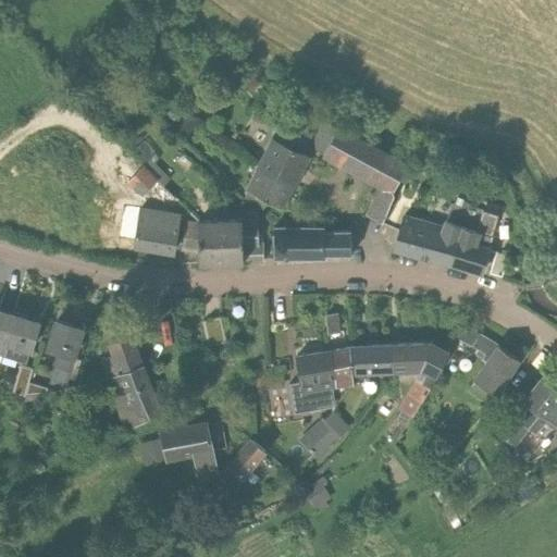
[(311,132),(283,116),(282,116),(257,166),(292,185),(308,155),(301,151),(311,132)]
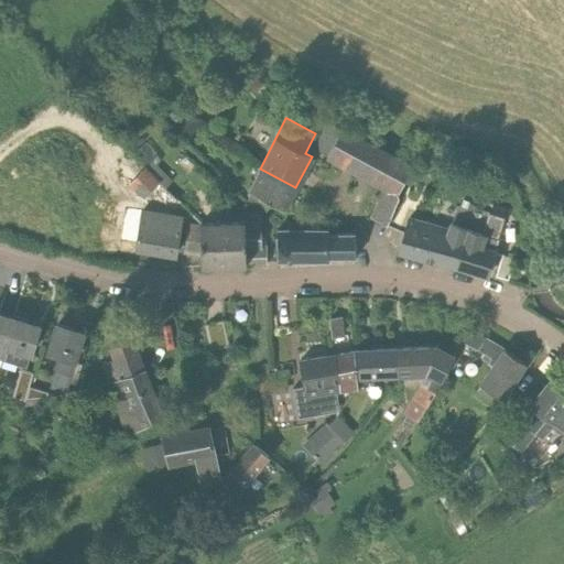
[(328,122),(324,129),(313,149),(327,156),(328,156),(386,187),(370,217),(387,226),(397,206),(401,197),(397,194),(410,164),(328,122)]
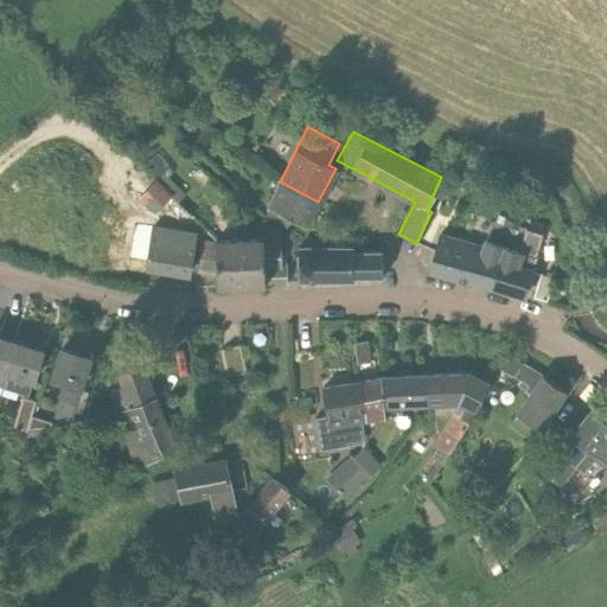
[(144,164),(158,178),(168,167),(168,166),(155,153),(144,164)]
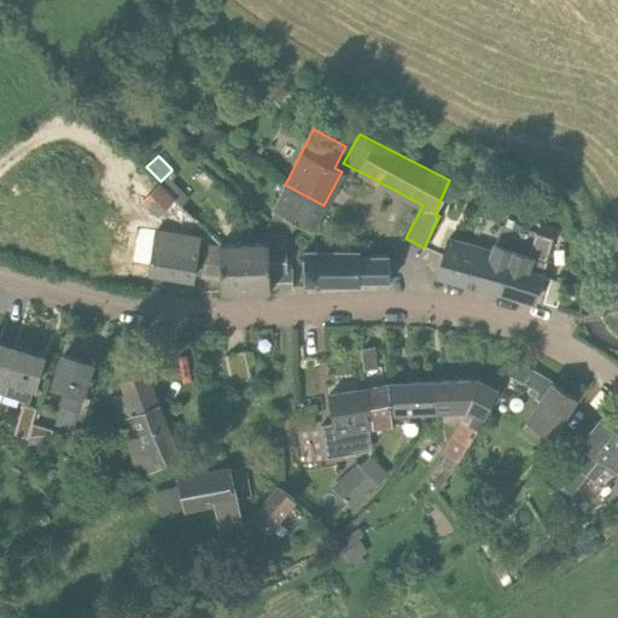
[(161,182),(143,202),(168,228),(174,221),(185,231),(197,219),(161,182)]
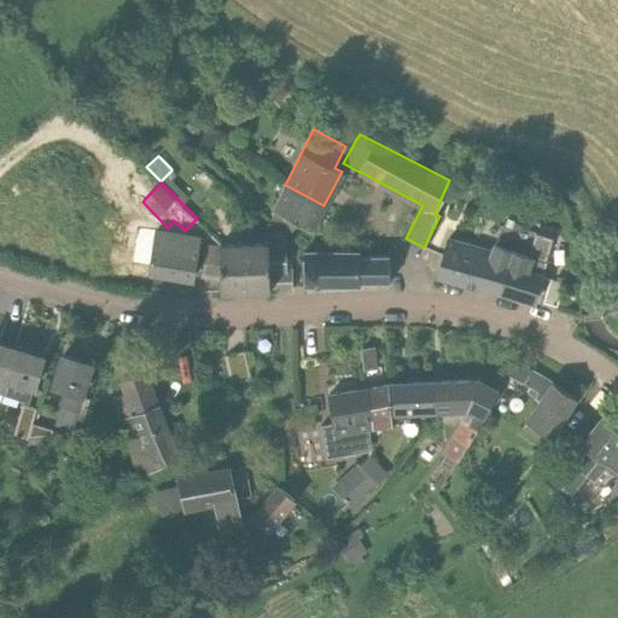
[(324,205),(285,185),(273,209),(310,229),(324,205)]
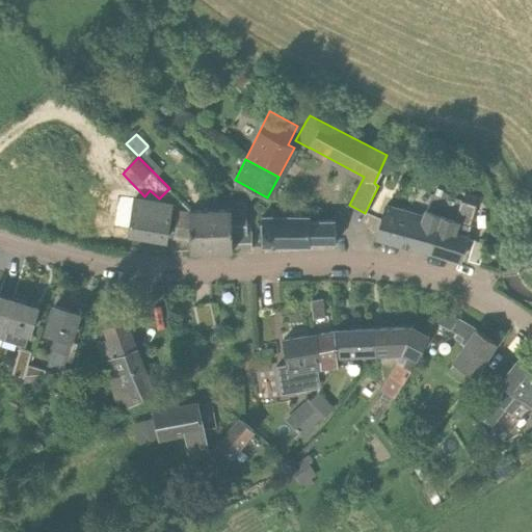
[(434,194),(441,196),(443,190),(436,188),(434,194)]
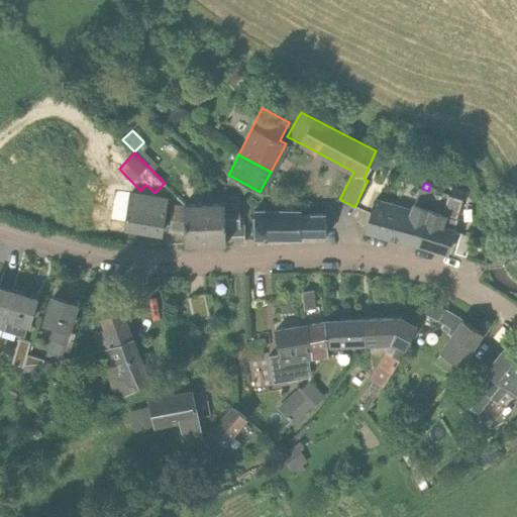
[(427,210),(416,244),(446,252),(451,232),(464,191),(451,188),(449,195),(441,193),(441,196),(433,193),(428,208),(427,210)]
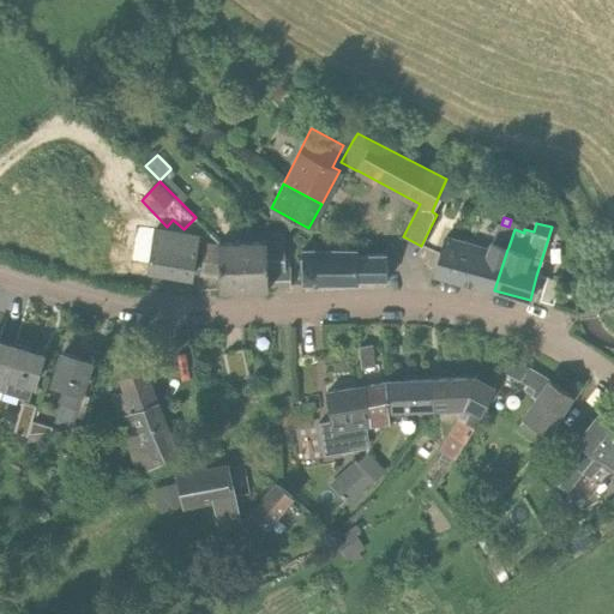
[(474,245),(464,282),(494,290),(507,250),(509,247),(515,229),(498,224),(493,242),(491,241),(488,248),(474,245)]
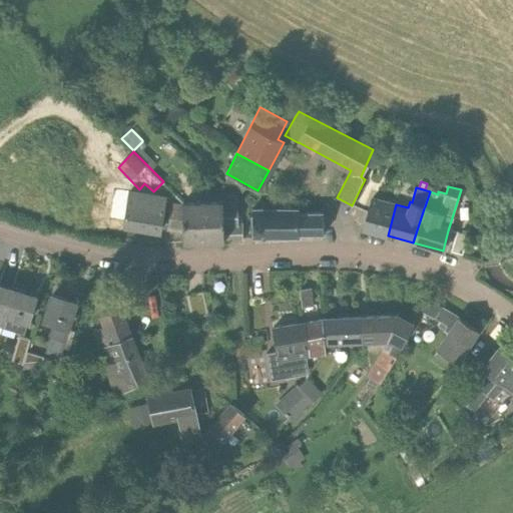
[(129,191),(113,189),(108,220),(125,223),(124,225),(159,231),(162,211),(165,196),(129,190),(129,191)]
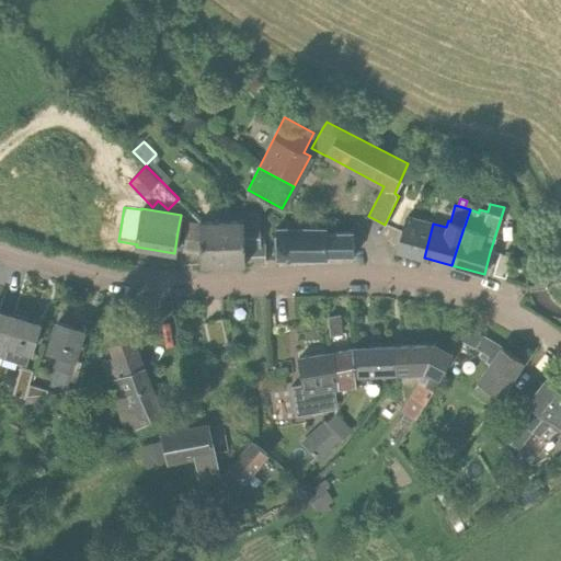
[(405,216),(402,229),(397,251),(424,258),(433,224),(405,216)]
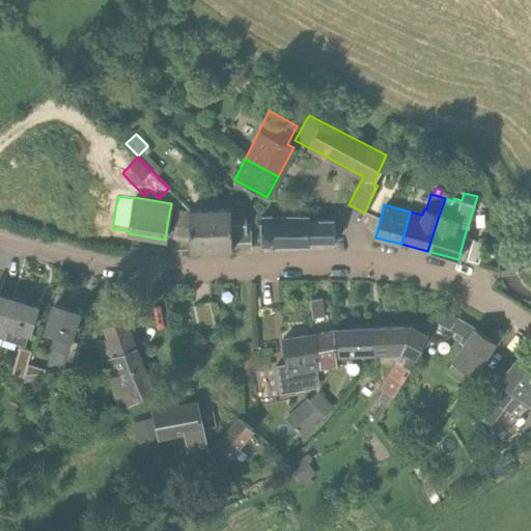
[(188,211),(190,250),(208,250),(207,248),(213,247),(213,250),(250,249),(250,232),(245,232),(245,215),(242,215),(242,208),(188,211)]
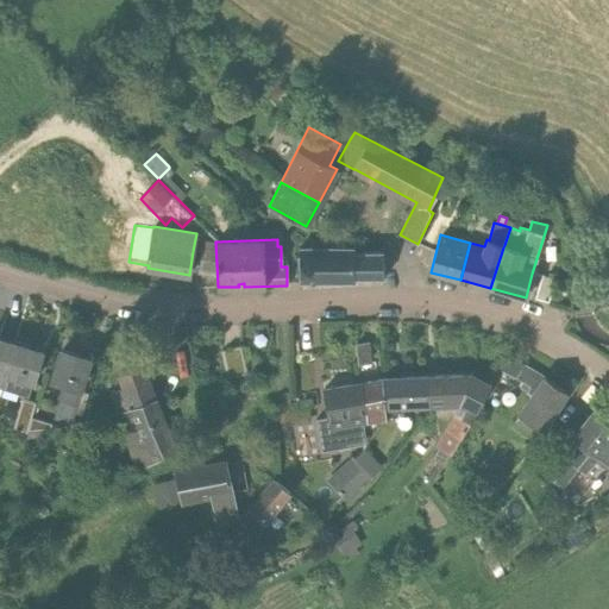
[(215,242),(202,240),(198,272),(217,275),(215,242)]
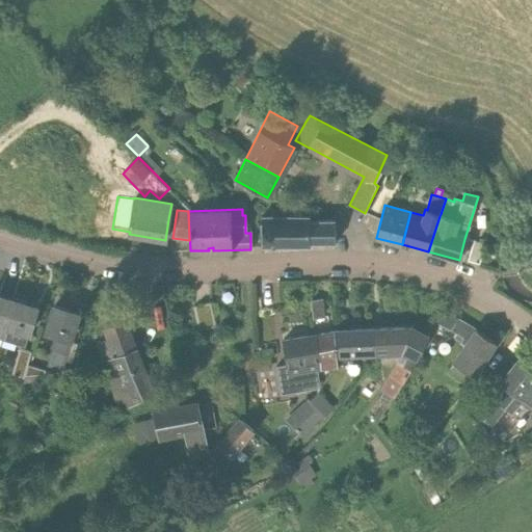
[(310,217),(261,217),(260,247),(270,247),(277,247),(310,247),(310,243),(336,243),(334,221),(310,221),(310,217)]
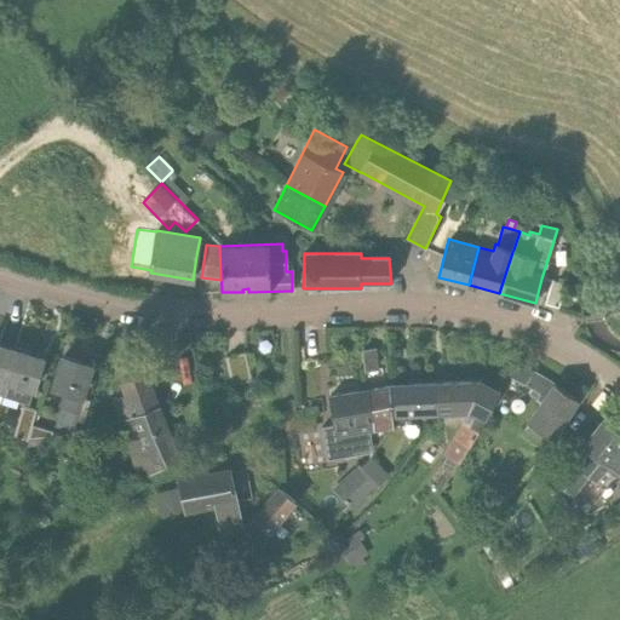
[(564,285),(550,281),(544,304),(558,308),(564,285)]
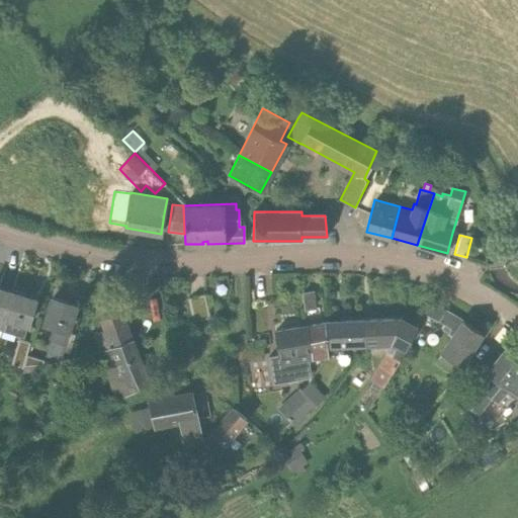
[(12,292),(0,288),(0,326),(2,328),(12,292)]
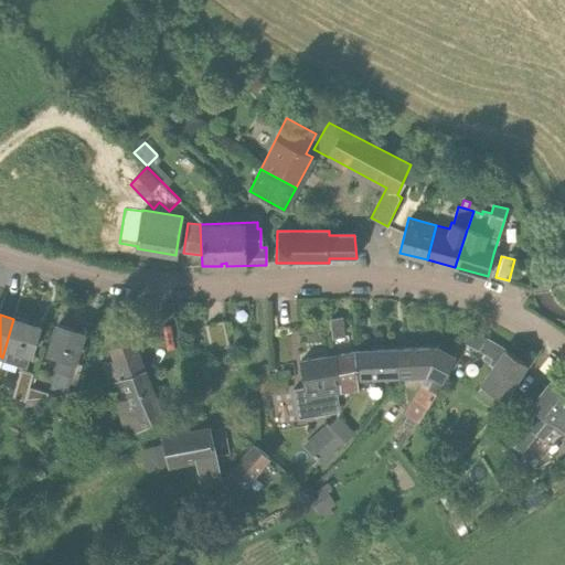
[(27,368),(32,348),(39,327),(13,319),(2,358),(3,358),(2,360),(27,368)]
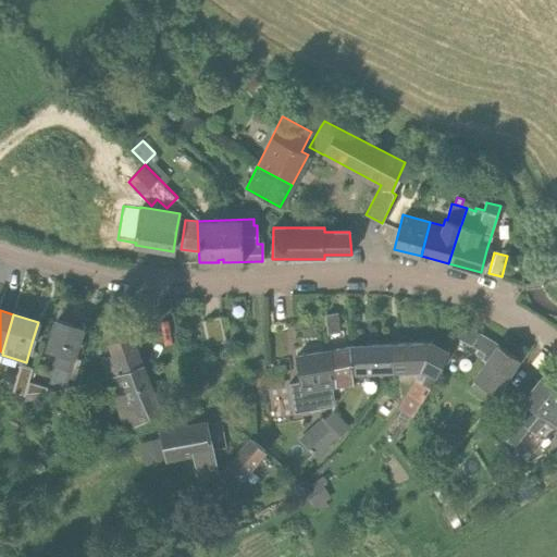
[(325,317),(327,334),(338,333),(336,316),(325,317)]
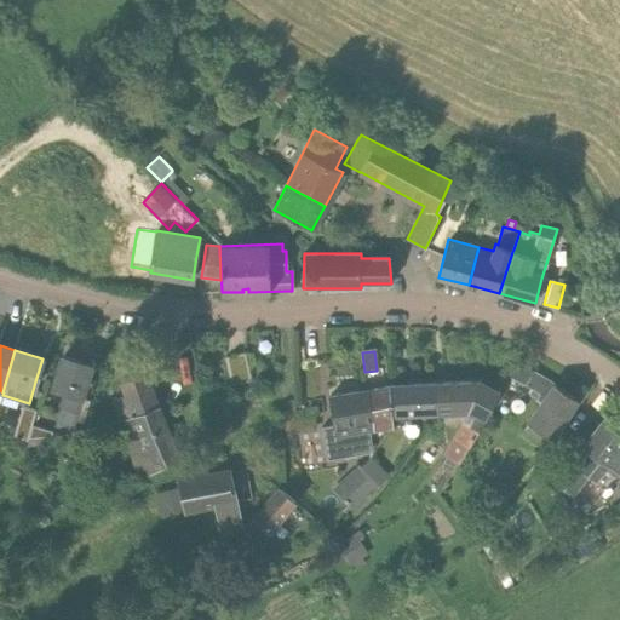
[(252,382),(245,354),(244,354),(244,355),(227,359),(227,357),(225,359),(233,386),(252,382)]
